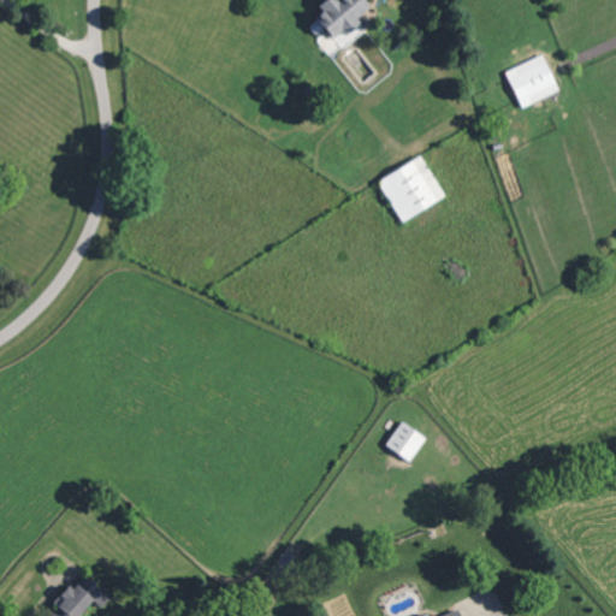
[(325,0),(319,6),(324,12),(317,17),(319,19),(311,28),(317,35),(326,28),(336,39),(342,34),(348,37),(362,24),(359,19),(366,12),(365,10),(369,5),(365,0),(325,0)]
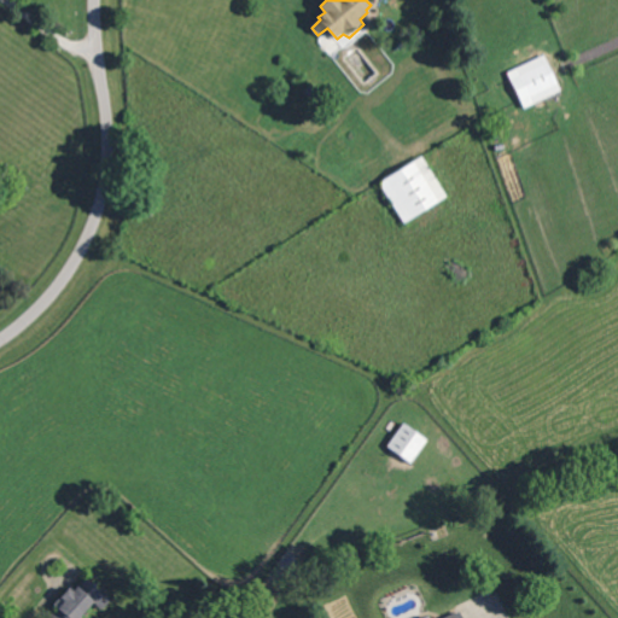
[(560,83),(531,99),(519,76),(548,60),(560,83)]
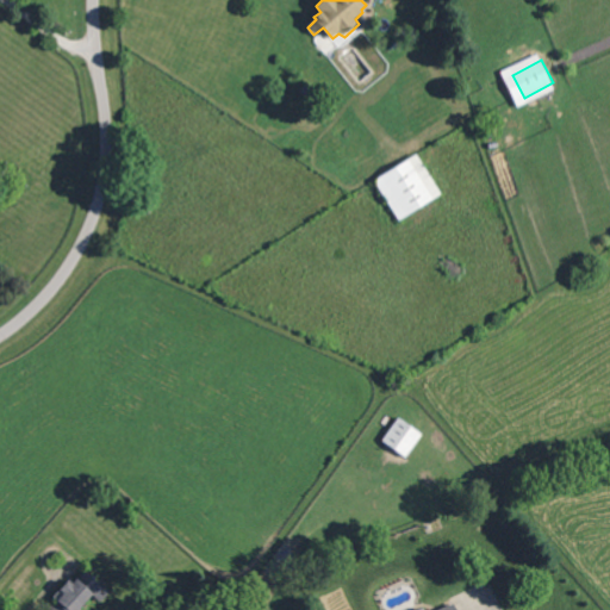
[(373,179),(397,221),(442,194),(417,153),(373,179)]
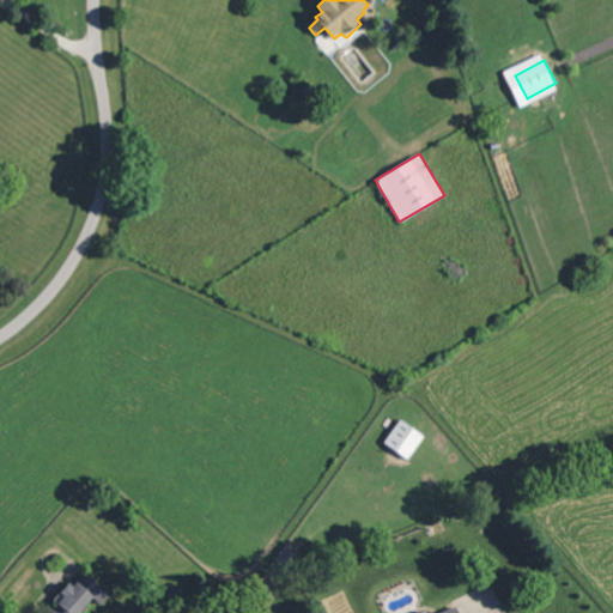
[(401,420),(384,444),(408,461),(425,438),(401,420)]
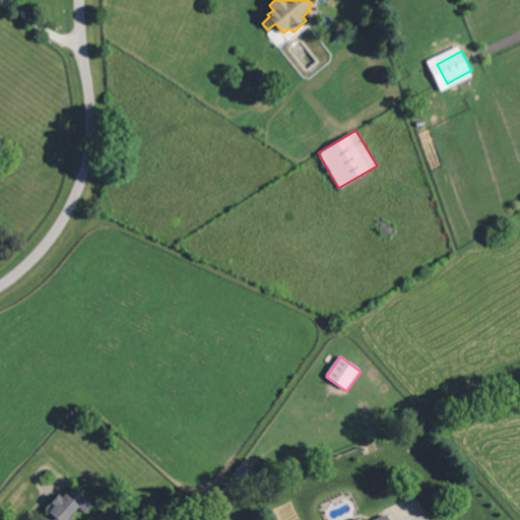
[(79,506),(67,519),(46,519),(44,519),(54,507),(51,505),(60,495),(63,497),(67,491),(79,501),(84,495),(96,504),(88,514),(79,506)]
